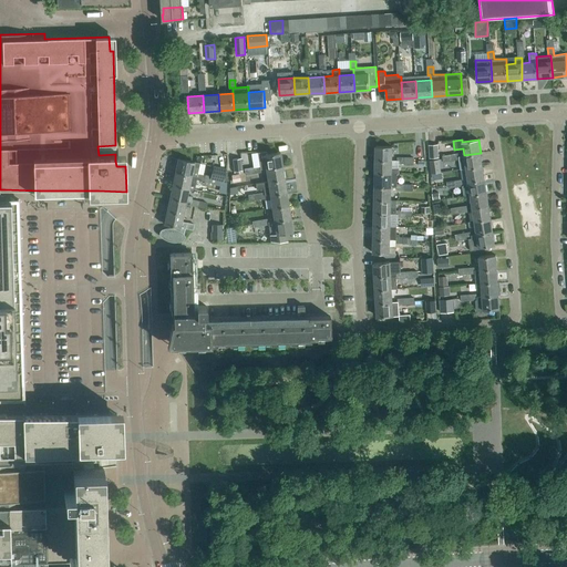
[(439,157),(437,144),(429,145),(430,157),(439,157)]
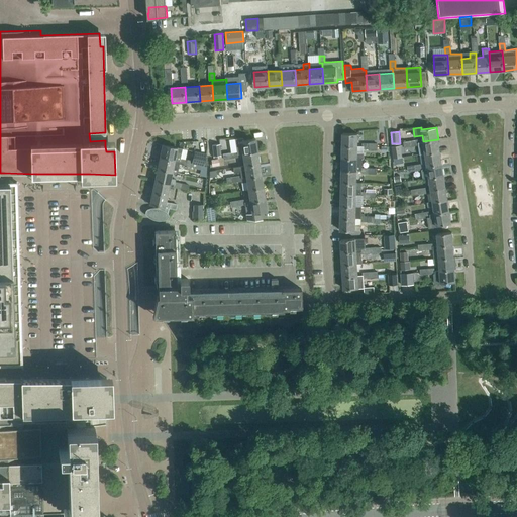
[(342,133),(342,145),(357,145),(357,133),(342,133)]
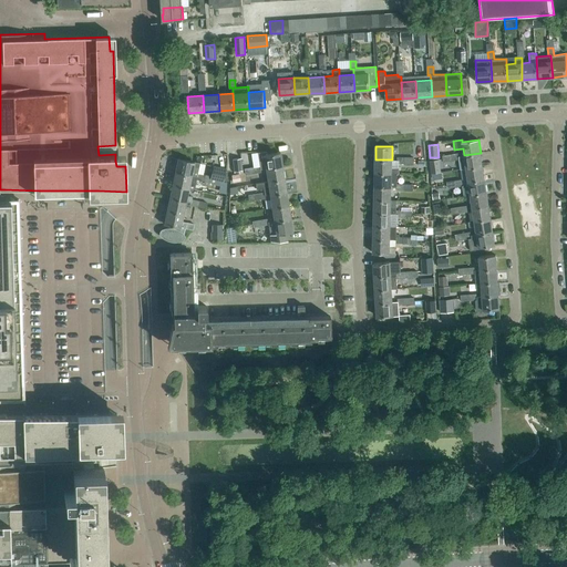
[(264,155),(266,168),(282,166),(280,152),(264,155)]
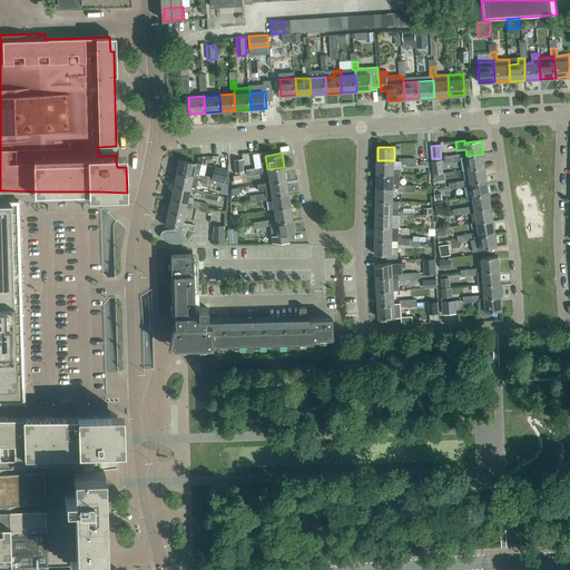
[(485,167),(483,154),(467,156),(469,169),(485,167)]
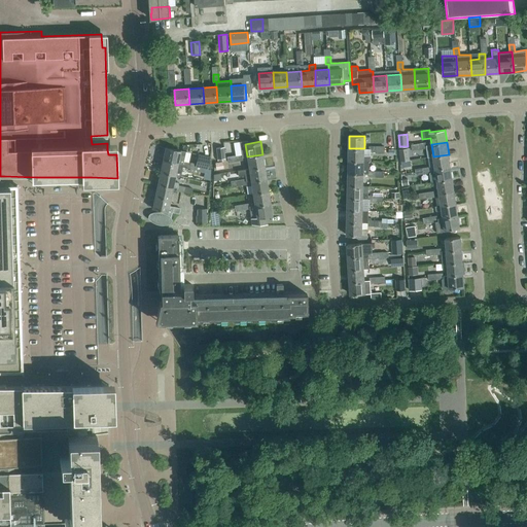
[(185,151),(180,150),(166,147),(163,160),(183,164),(183,162),(185,151)]
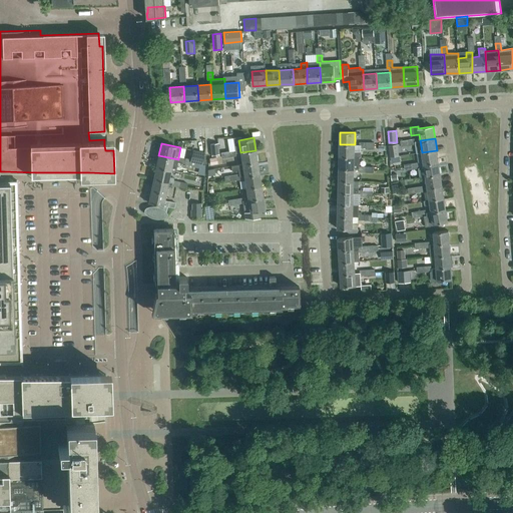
[(219,154),(218,143),(210,143),(211,154),(219,154)]
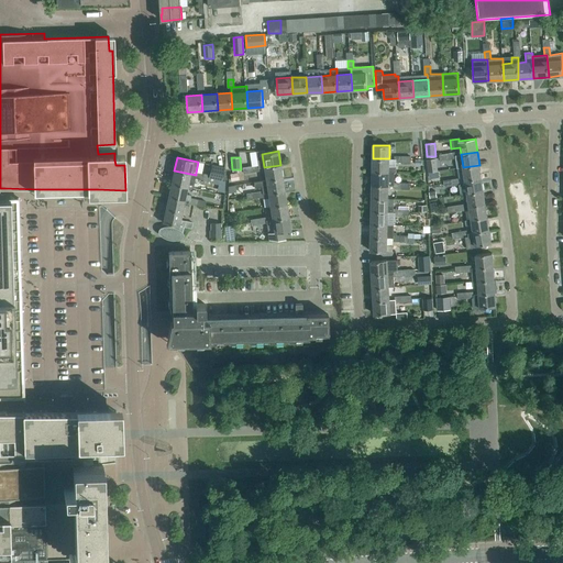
[(389,166),(389,158),(373,158),(373,172),(395,173),(396,173),(396,166),(389,166)]
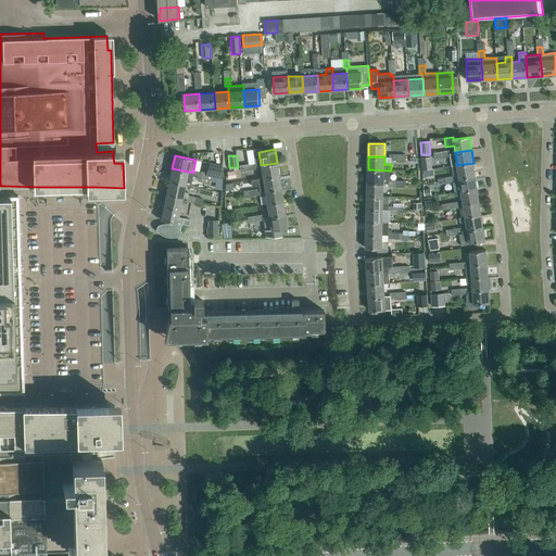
[(223,164),(210,162),(207,173),(209,174),(219,177),(223,164)]
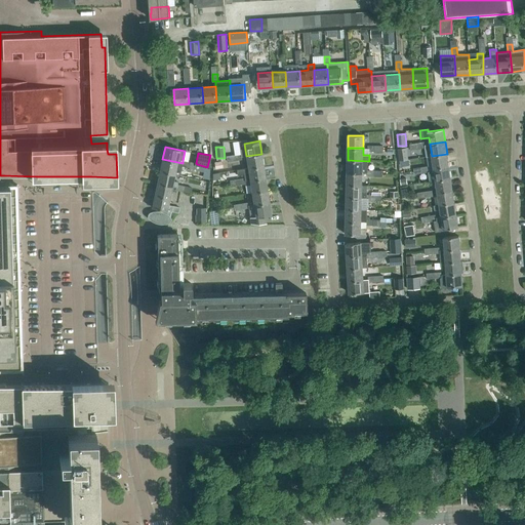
[(264,165),(261,154),(246,156),(248,168),(264,165)]
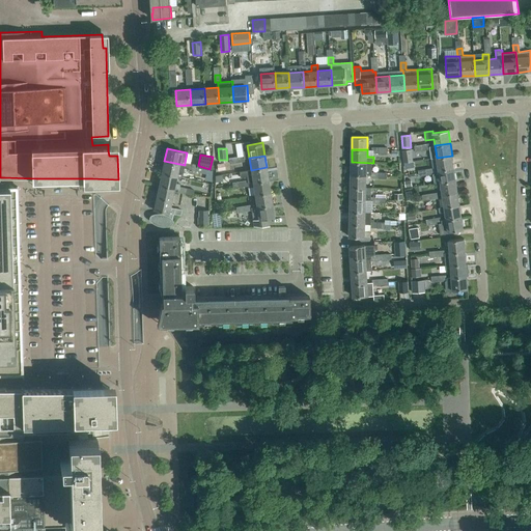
[(454,167),(452,156),(437,158),(439,169),(439,170),(454,167)]
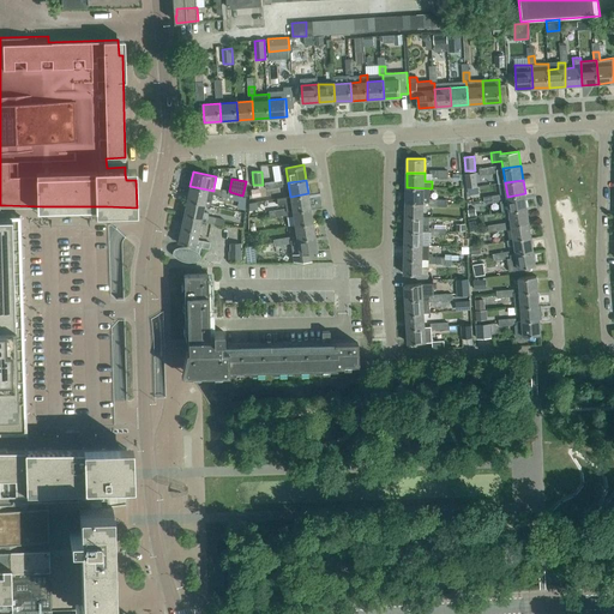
[(210,205),(212,194),(221,196),(222,190),(214,188),(214,191),(190,186),(187,200),(204,204),(210,205)]
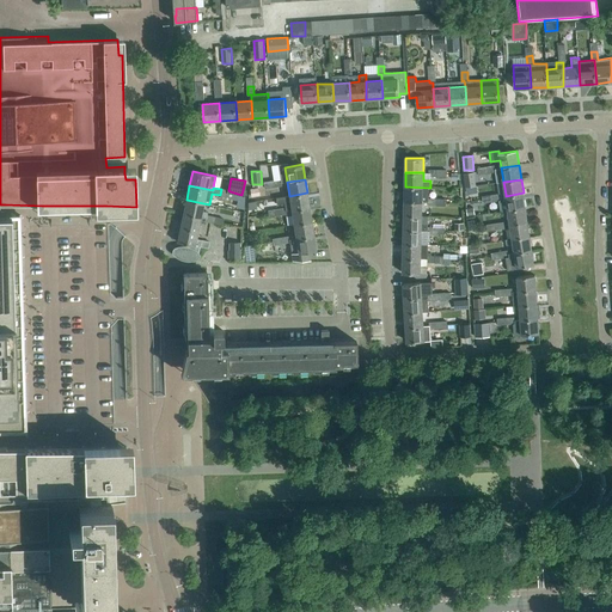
[(428,199),(429,188),(405,187),(404,201),(422,201),(428,201),(428,199)]
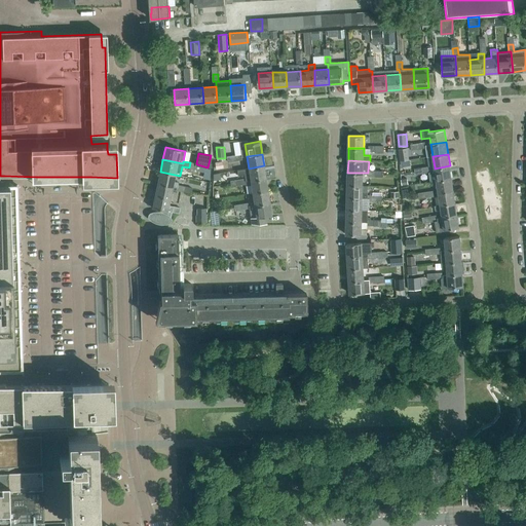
[(264,165),(249,168),(236,170),(237,176),(245,175),(245,179),(246,181),(251,181),(265,178),(264,165)]
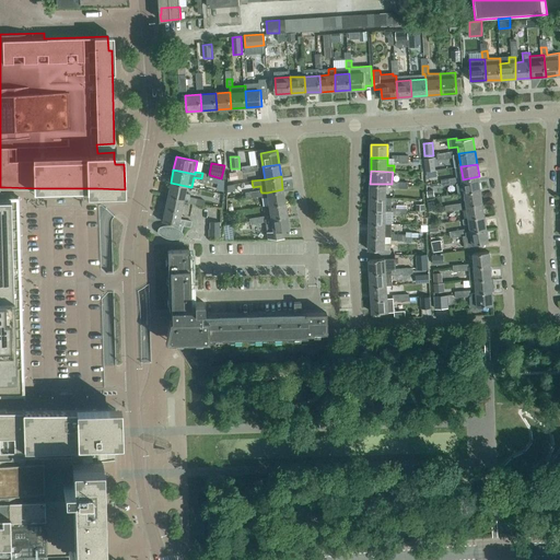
[(480,189),(479,176),(463,179),(463,178),(457,179),(457,183),(458,186),(464,185),(465,193),(480,189)]
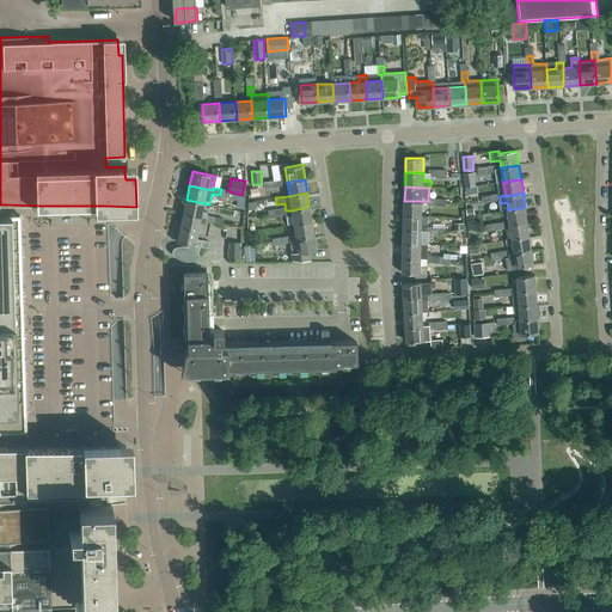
[(201,218),(203,203),(187,200),(183,213),(201,218)]
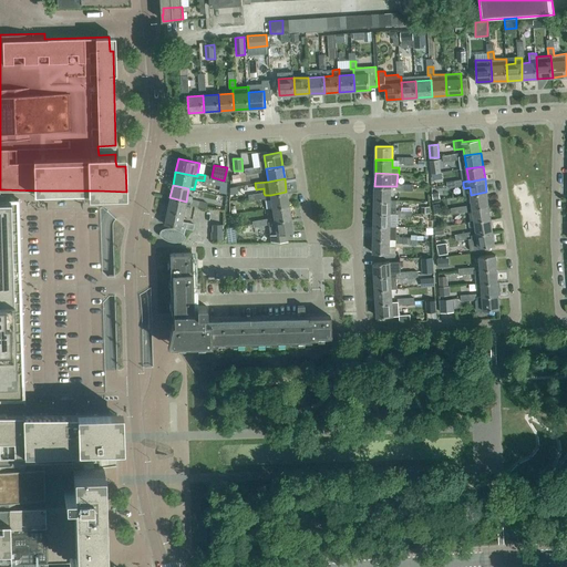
[(391,199),(391,186),(374,186),(374,199),(391,199)]
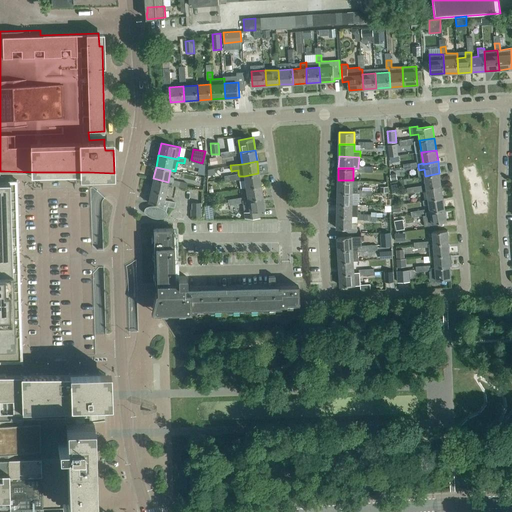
[(260,185),(258,173),(244,176),(246,187),(260,185)]
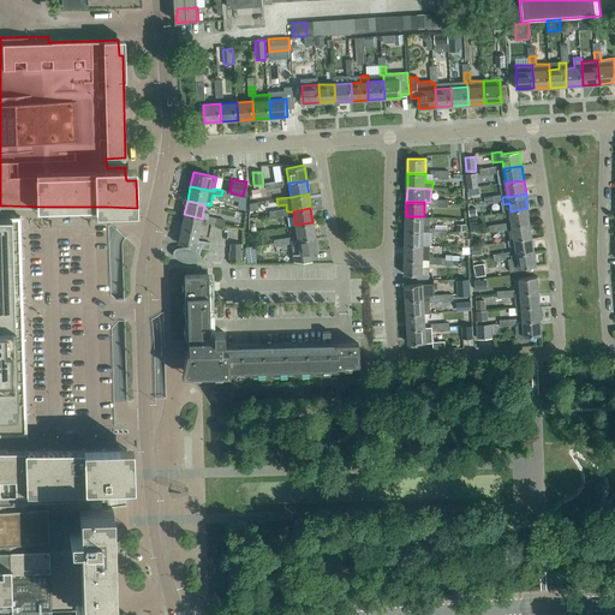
[(530,222),(527,208),(511,212),(513,225),(530,222)]
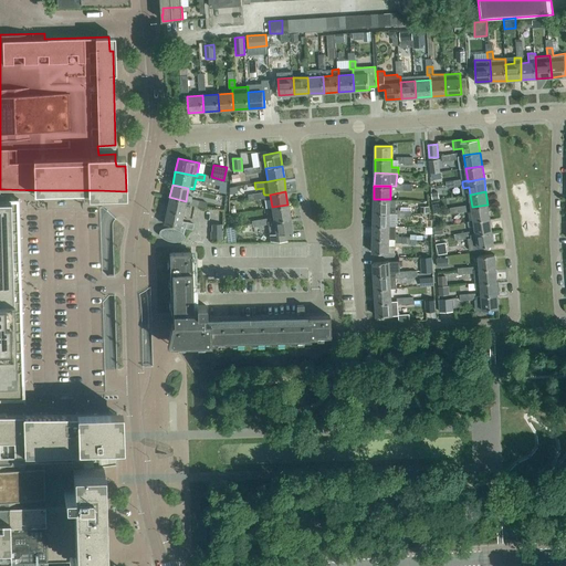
[(182,213),(186,201),(169,197),(167,210),(182,213)]
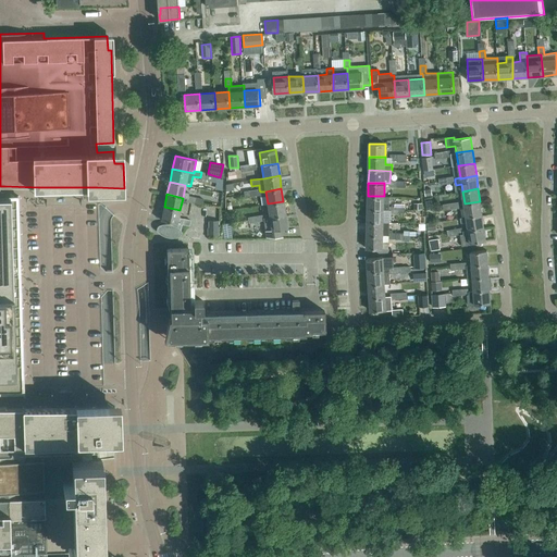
[(0,394),(24,394),(19,196),(0,196),(0,394)]
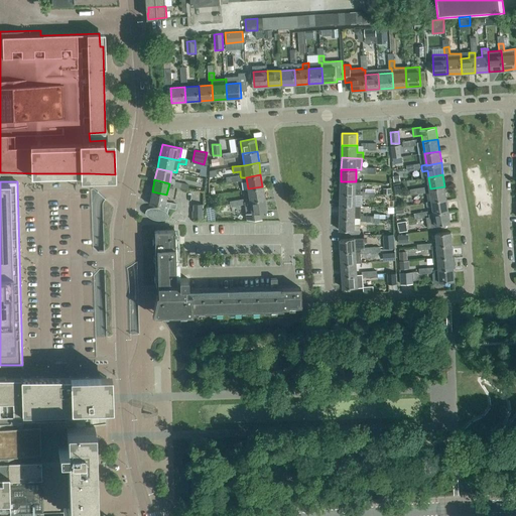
[(361,182),(356,181),(341,181),(341,194),(356,194),(361,195),(361,191),(361,182)]
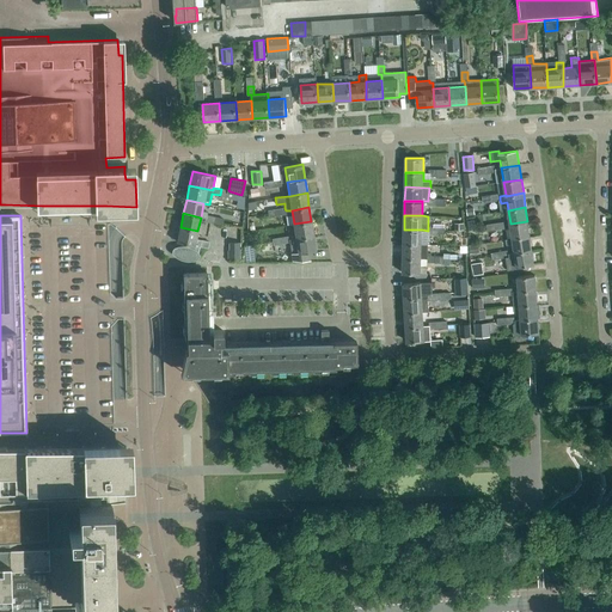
[(313,236),(311,221),(294,224),(295,238),(313,236)]
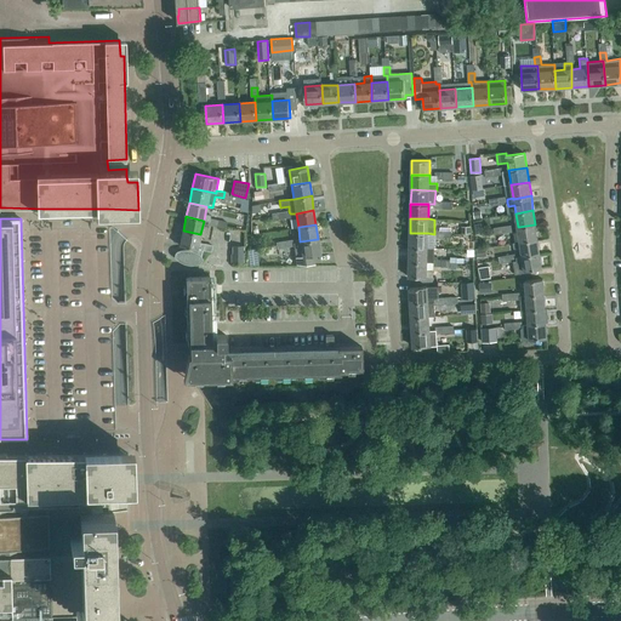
[(537,239),(535,224),(518,227),(520,241),(537,239)]
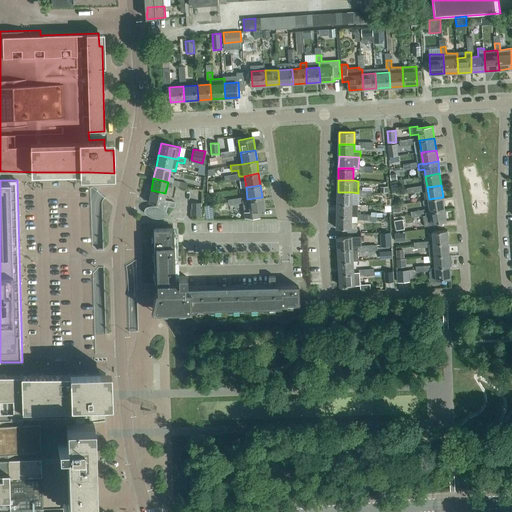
[(164,200),(165,193),(151,190),(148,202),(153,203),(152,207),(151,207),(150,207),(149,208),(148,209),(148,210),(148,212),(148,213),(149,214),(150,215),(151,215),(153,216),(156,217),(158,217),(161,217),(164,217),(165,216),(165,215),(166,214),(166,213),(166,212),(167,206),(174,207),(175,202),(168,201),(164,200)]
